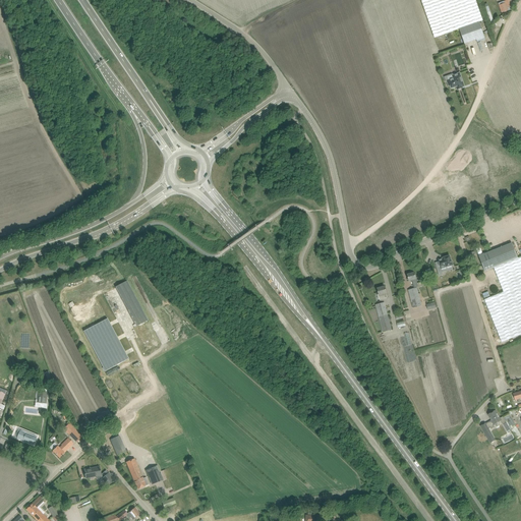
[(420,0),(435,38),(459,30),(479,22),(482,20),(475,0),(420,0)]
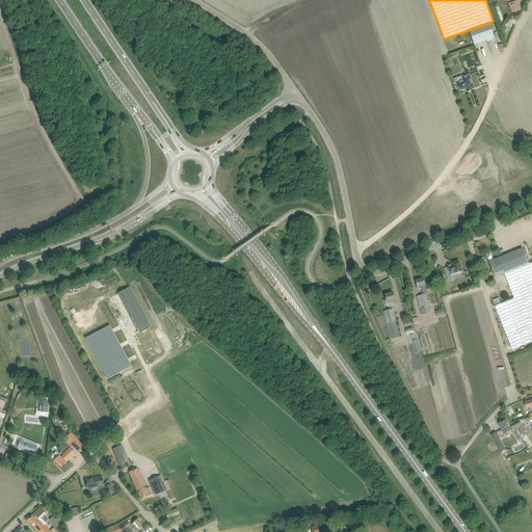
[(522,0),(519,0),(509,3),(512,14),(522,10),(521,7),(524,5),(522,1),(522,0)]
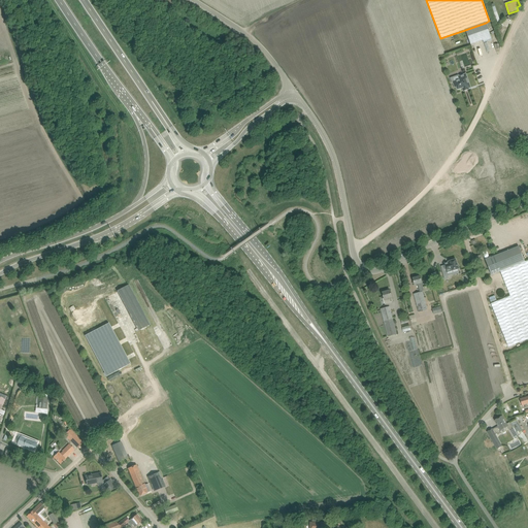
[(491,5),(497,23),(501,22),(495,4),(491,5)]
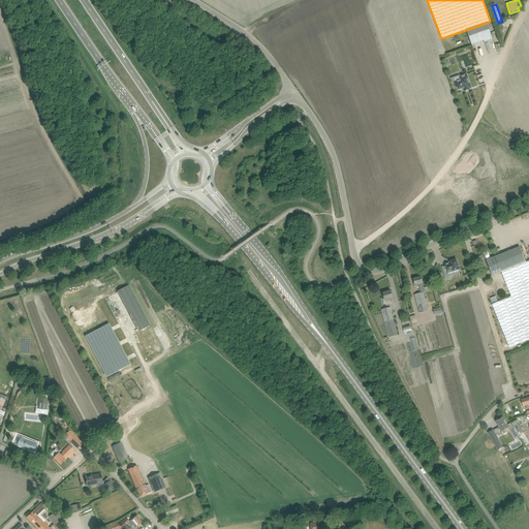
[(487,23),(466,30),(471,44),(484,40),(485,43),(493,40),(487,23)]
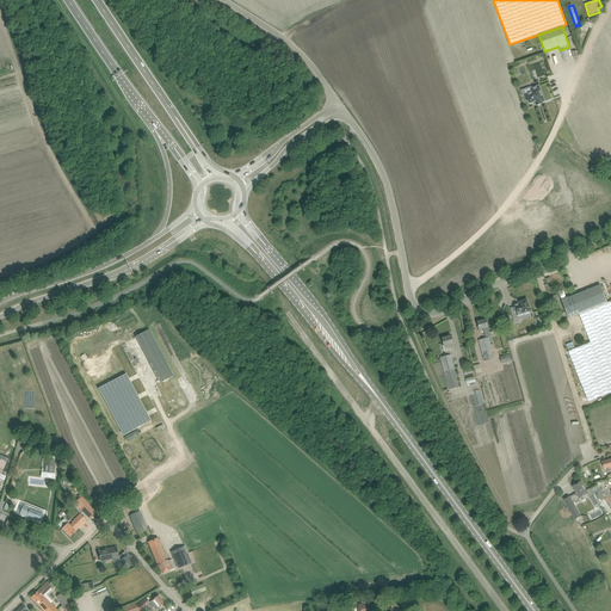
[(537,104),(544,102),(539,87),(536,88),(536,87),(530,90),(531,92),(524,94),(526,102),(528,100),(529,104),(536,102),(537,104)]
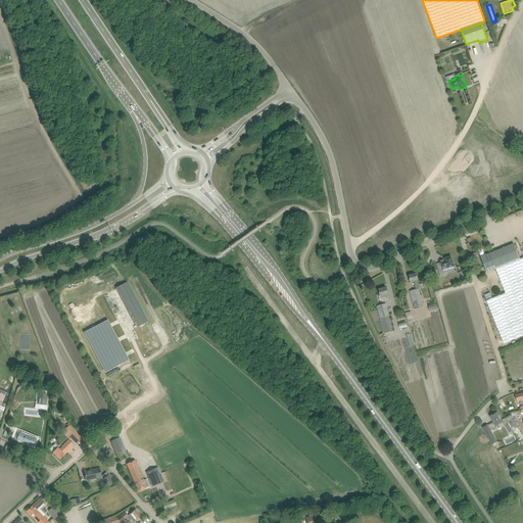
[(514,244),(480,257),(486,273),(495,269),(520,259),(514,244)]
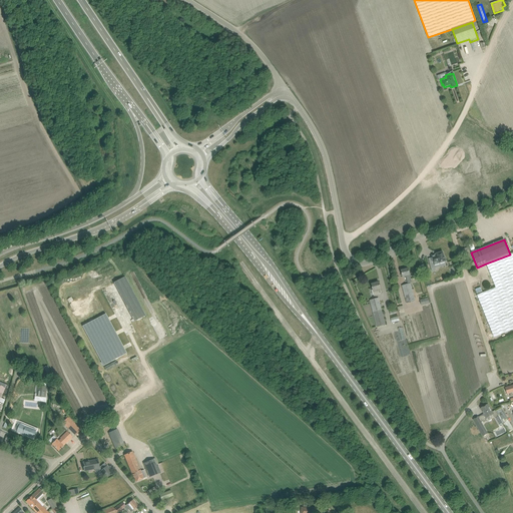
[(437,253),(438,254),(432,257),(433,264),(430,264),(432,272),(436,271),(434,265),(446,262),(445,257),(444,258),(443,252),(437,253)]
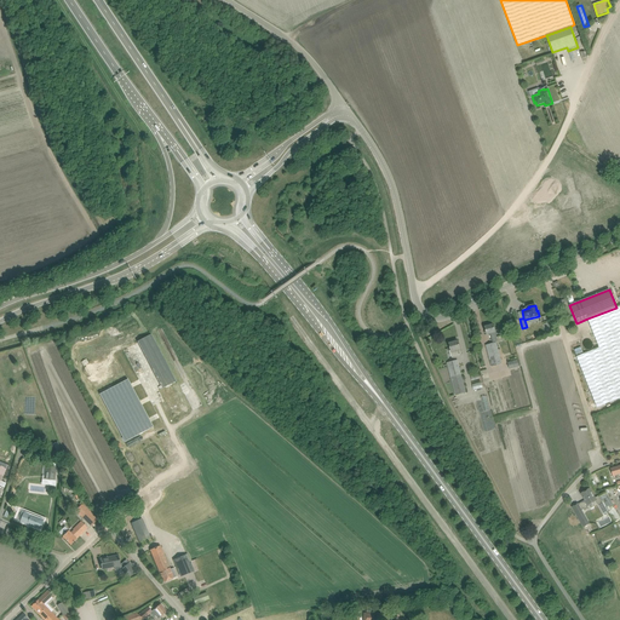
[(619,305),(616,308),(587,319),(598,348),(577,357),(597,407),(619,397),(619,305)]
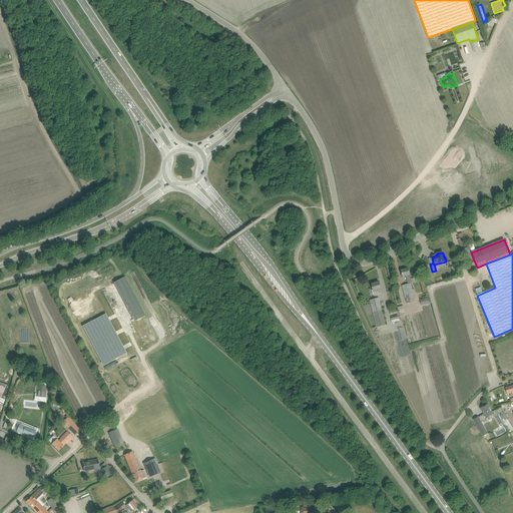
[(401,271),(402,276),(403,277),(406,276),(408,284),(412,283),(408,269),(401,271)]
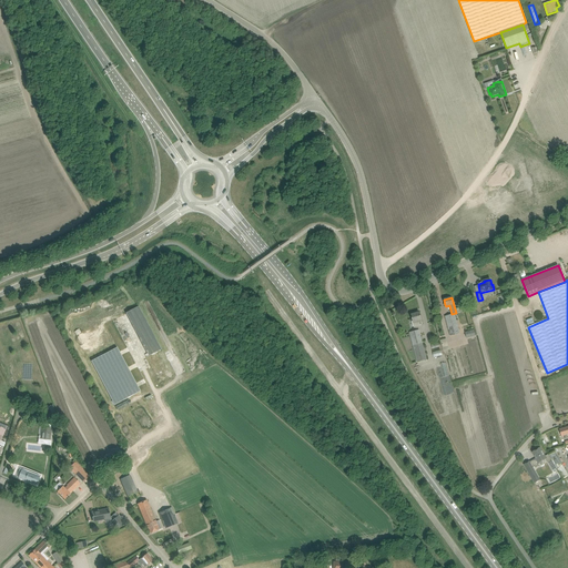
[(412,315),(413,320),(413,321),(412,321),(413,327),(423,325),(422,321),(419,313),(412,315)]
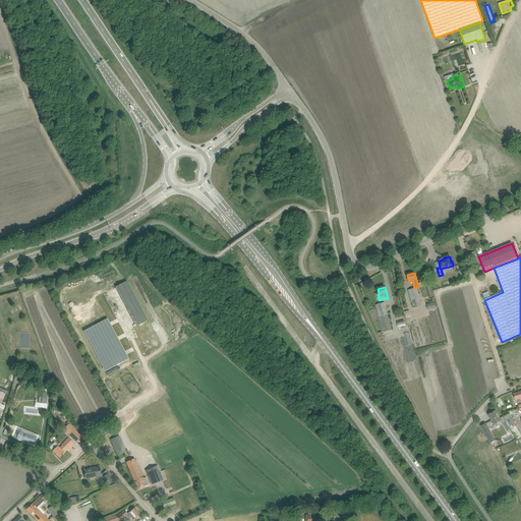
[(417,288),(408,290),(412,308),(421,305),(417,288)]
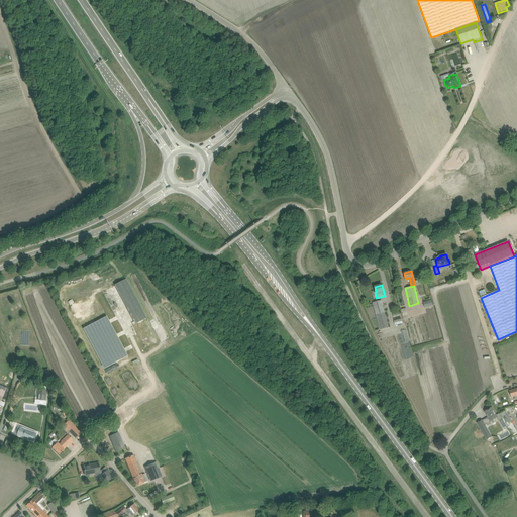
[(382,300),(373,303),(380,329),(389,327),(382,300)]
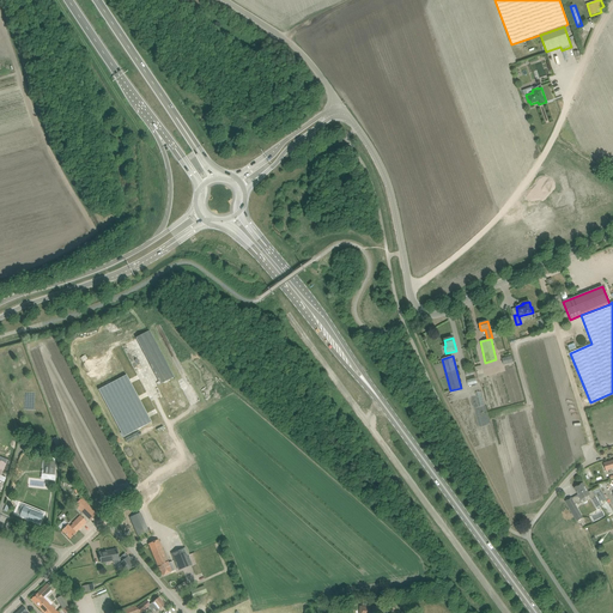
[(127,375),(98,389),(123,437),(152,423),(127,375)]
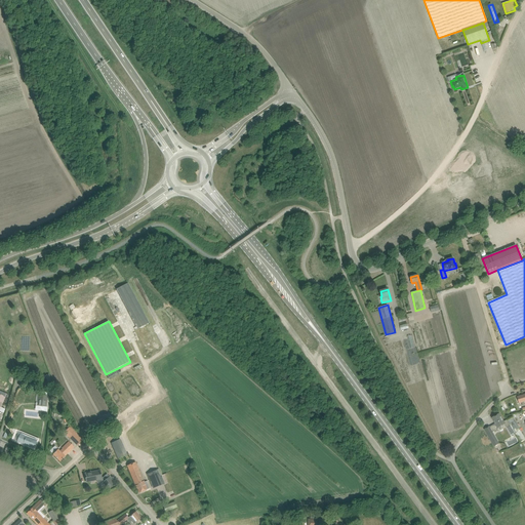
[(160,342),(149,323),(137,329),(135,330),(146,351),(160,342)]
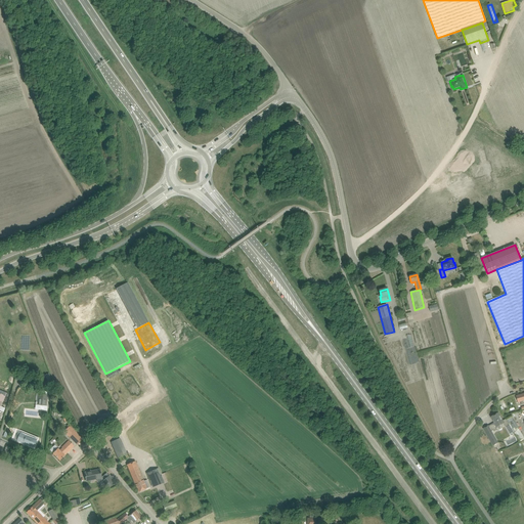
[(136,386),(129,391),(133,398),(137,395),(140,393),(136,386)]
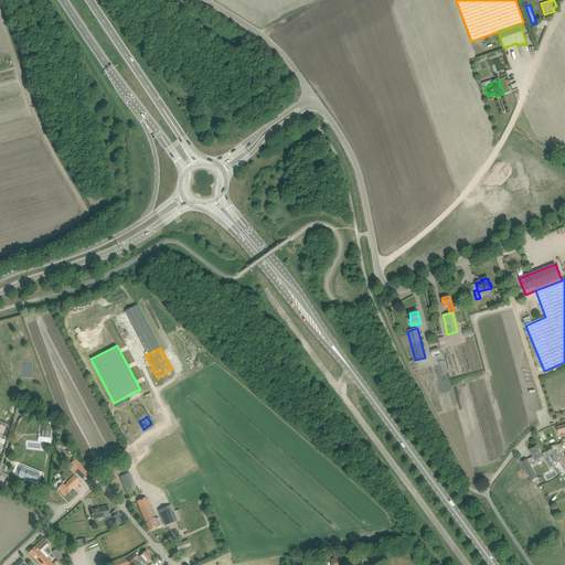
[(144,429),(139,422),(137,418),(128,423),(135,434),(139,432),(144,429)]
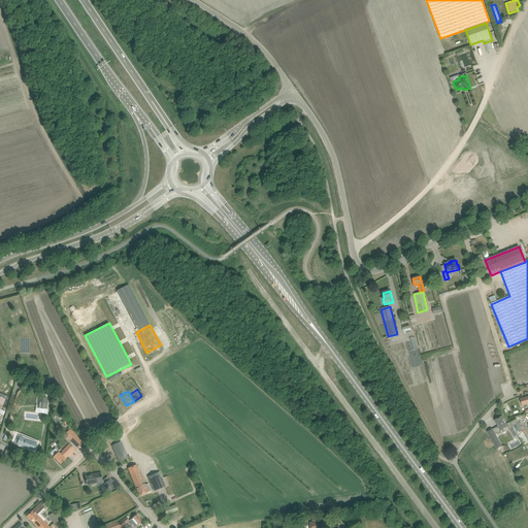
[(39,397),(38,407),(47,409),(48,398),(39,397)]
